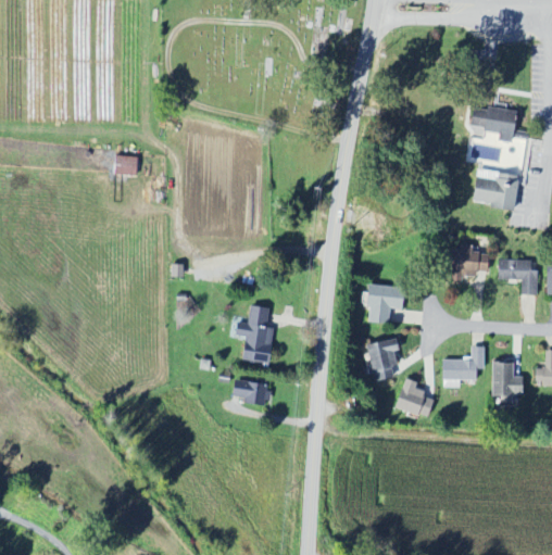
[(513,113),(473,105),(468,127),(492,131),(491,139),(507,142),(513,113)]
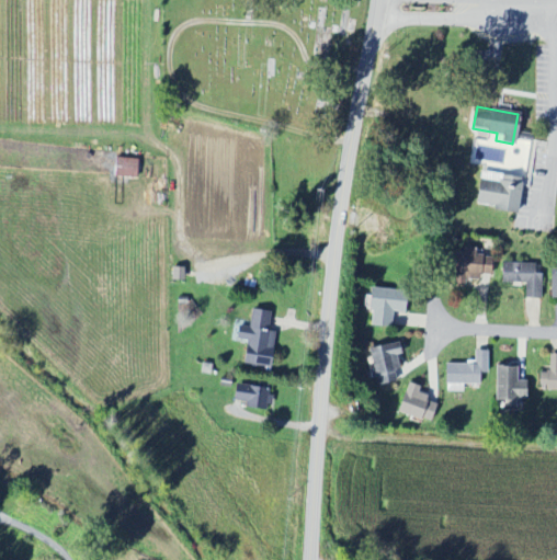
[(452,283),(465,283),(465,278),(479,278),(480,274),(496,274),(496,255),(476,255),(477,248),(463,248),(463,252),(452,252),(452,283)]
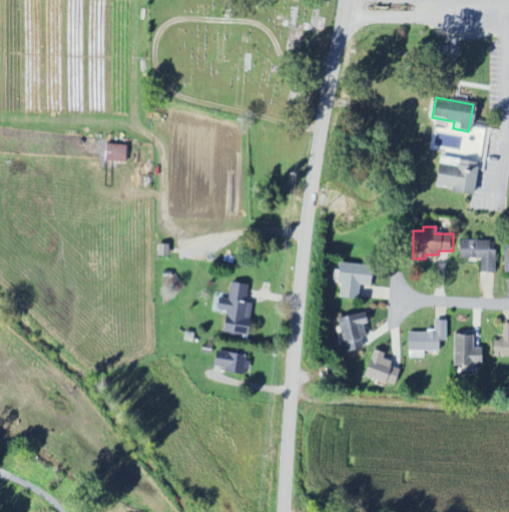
[(498,249),(490,249),(491,240),(461,238),(459,258),(483,260),(481,272),(496,273),(498,249)]
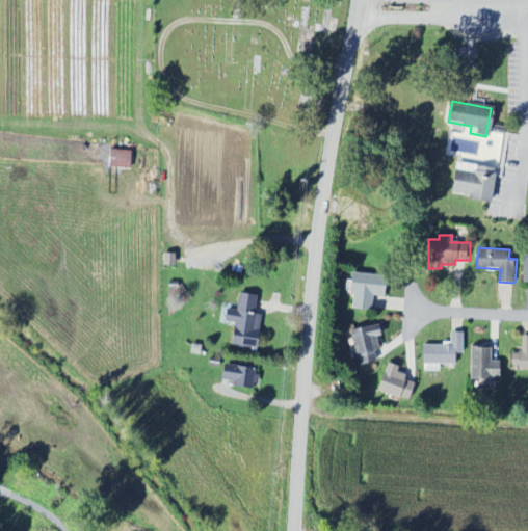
[(372,310),(372,294),(384,295),(385,273),(351,272),(350,309),(372,310)]
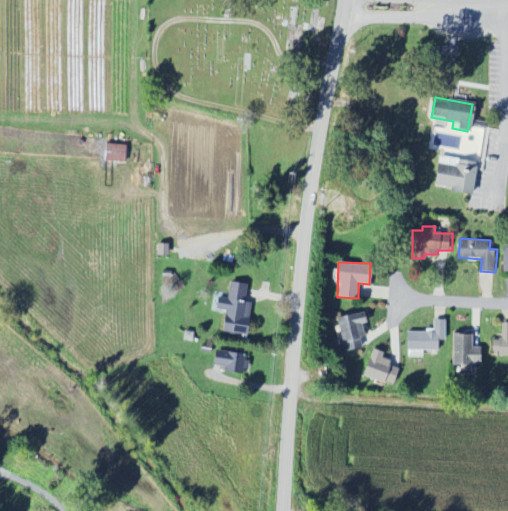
[(248,284),(225,281),(223,297),(217,297),(216,308),(225,310),(223,331),(244,334),(247,309),(245,309),(248,284)]
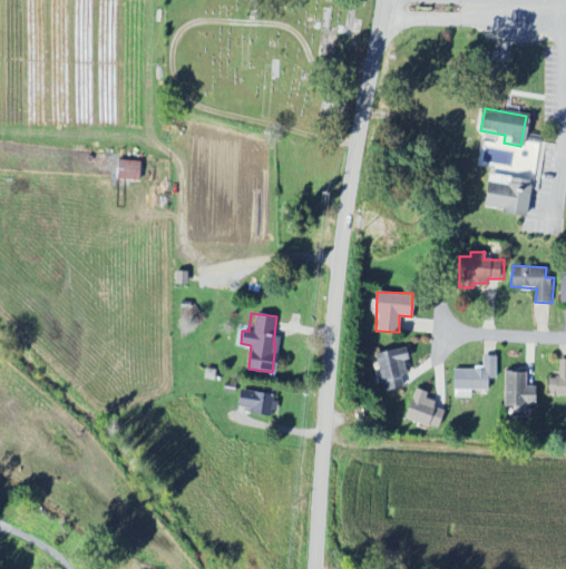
[(383,391),(403,388),(401,375),(408,374),(402,347),(376,353),(383,391)]
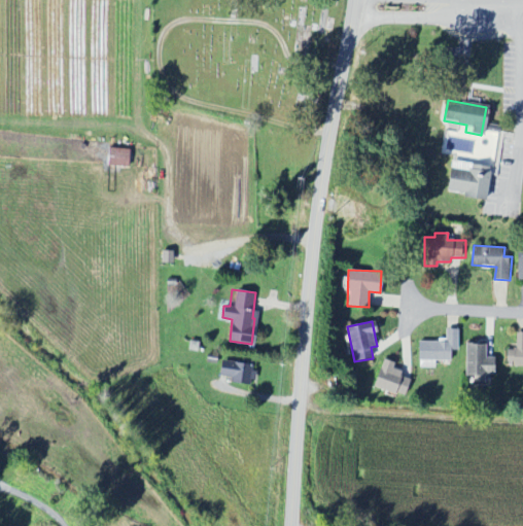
[(451,360),(451,348),(458,348),(459,329),(447,329),(447,342),(419,341),(419,359),(451,360)]
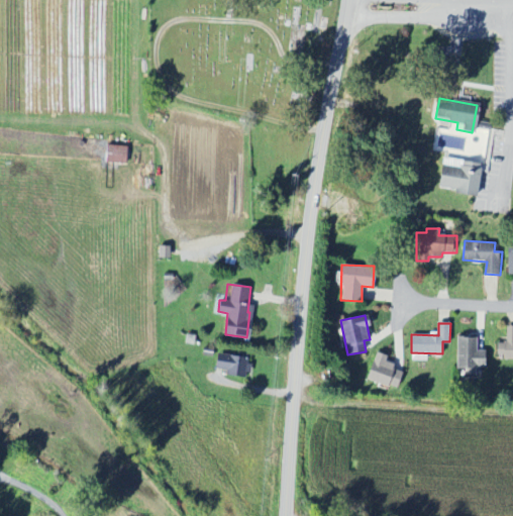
[(512,326),(507,326),(507,342),(498,342),(497,358),(512,358),(512,326)]
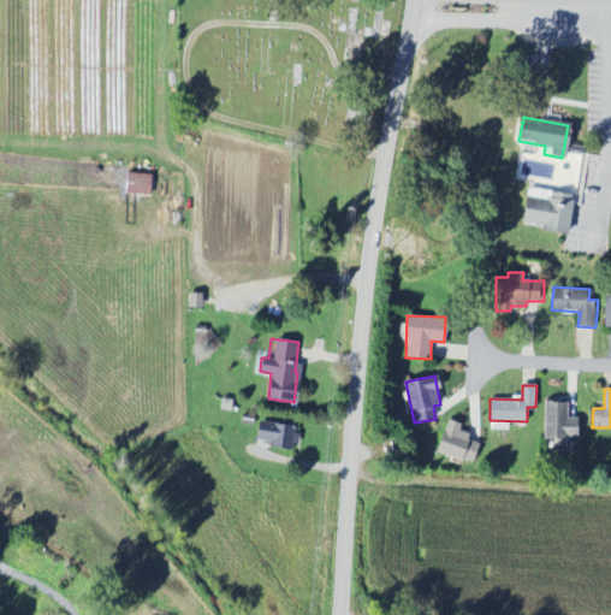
[(545,438),(577,437),(577,418),(569,418),(568,402),(545,402),(545,438)]
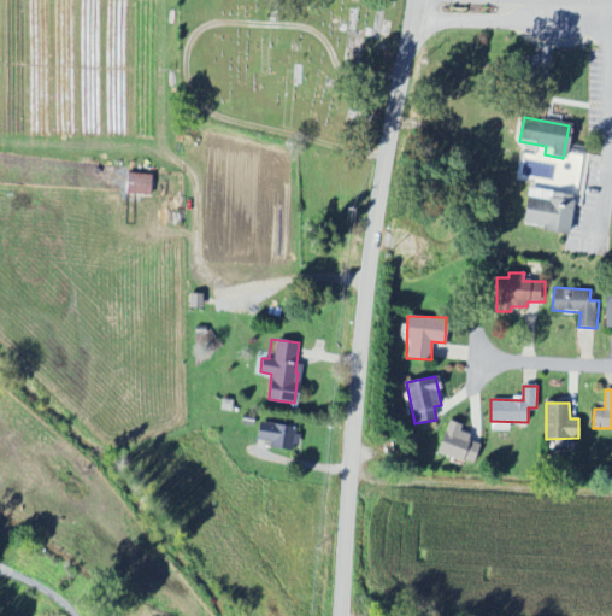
[(474,465),(481,443),(470,439),(471,434),(459,430),(462,424),(448,420),(436,452),(474,465)]
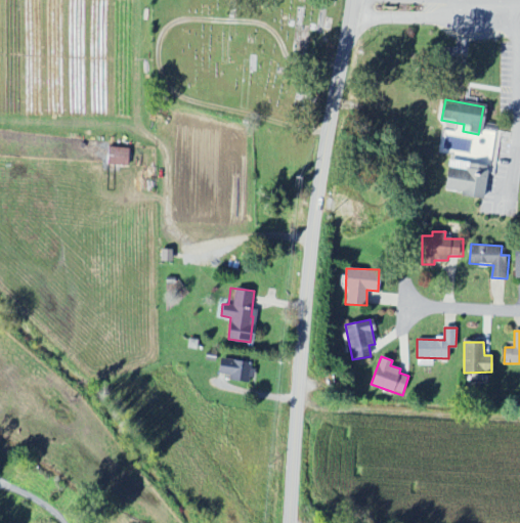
[(249,381),(253,358),(243,357),(242,361),(221,358),(218,376),(249,381)]
